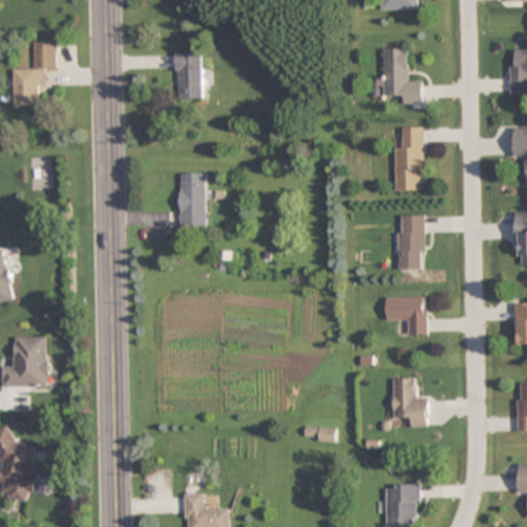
[(421,10),(420,0),(380,0),(380,10),(421,10)]
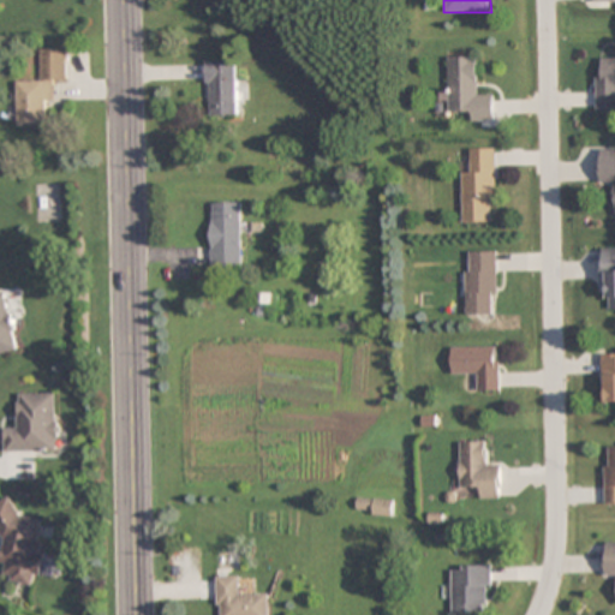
[(21,81),(21,126),(52,126),(52,84),(67,83),(67,49),(42,49),(42,81),(21,81)]
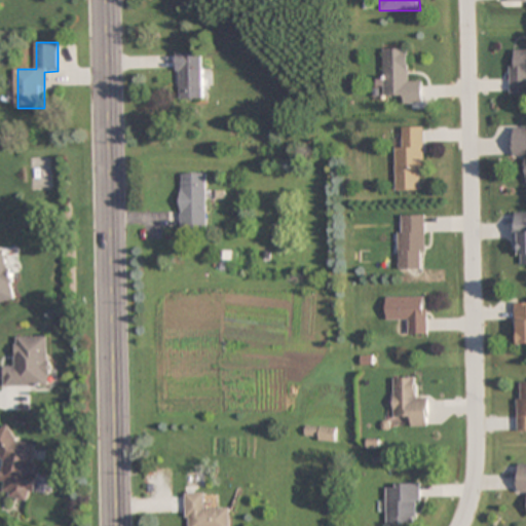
[(380,48),(380,95),(401,95),(401,104),(421,104),(421,81),(409,81),(409,48),(380,48)]
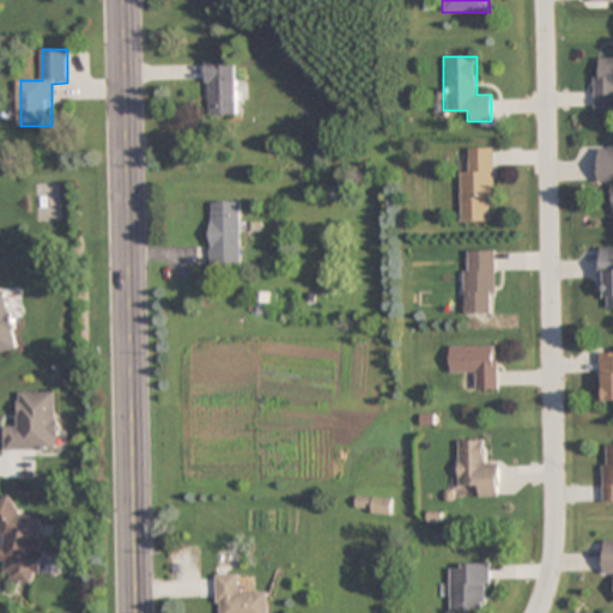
[(612,58),(594,59),(594,109),(612,109),(612,58)]
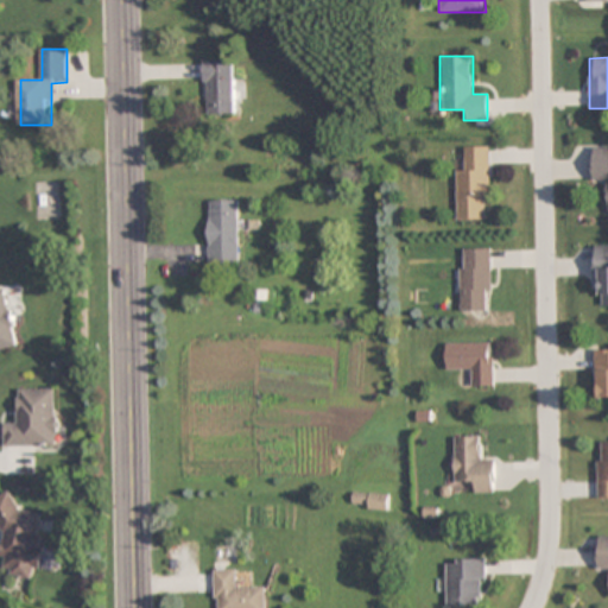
[(233,115),(233,59),(206,59),(206,115),(233,115)]
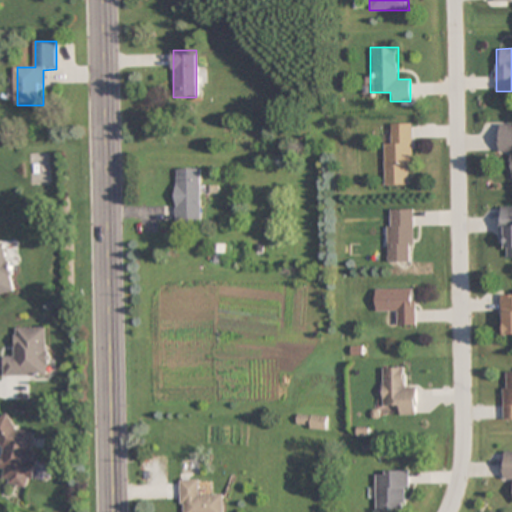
[(384,185),(412,185),(411,124),(391,124),(391,143),(384,143),(384,185)]
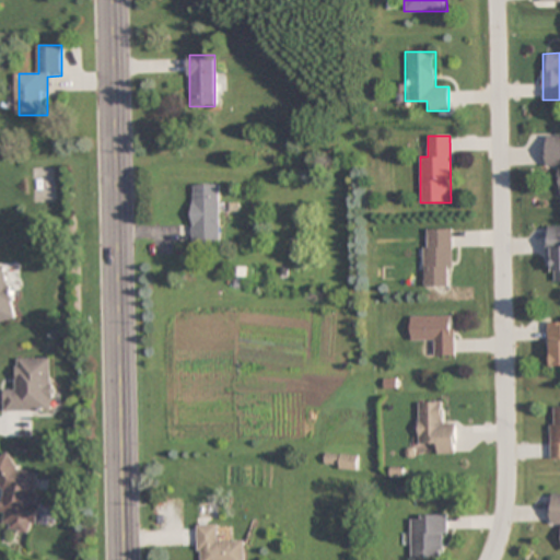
[(559,136),(546,136),(546,168),(558,168),(558,195),(559,195),(559,136)]
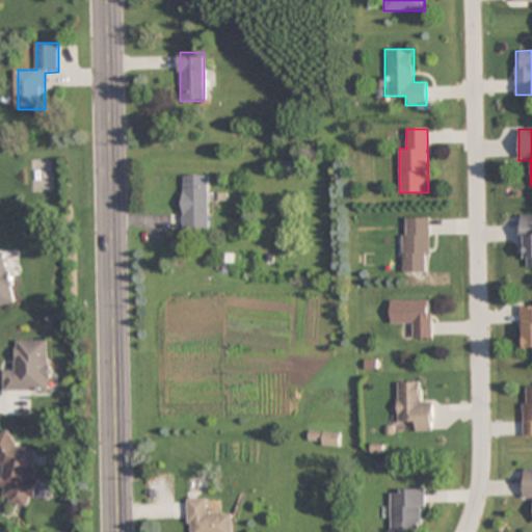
[(183,231),(210,231),(210,175),(183,175),(183,231)]
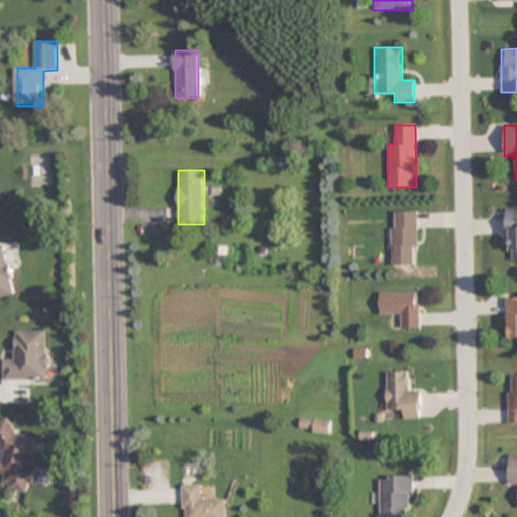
[(516,209),(505,209),(507,261),(516,260),(516,209)]
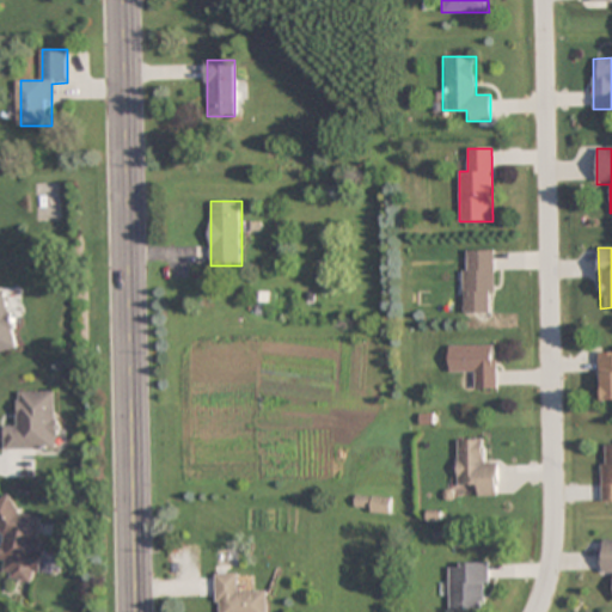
[(463,250),(463,313),(495,313),(495,250),(463,250)]
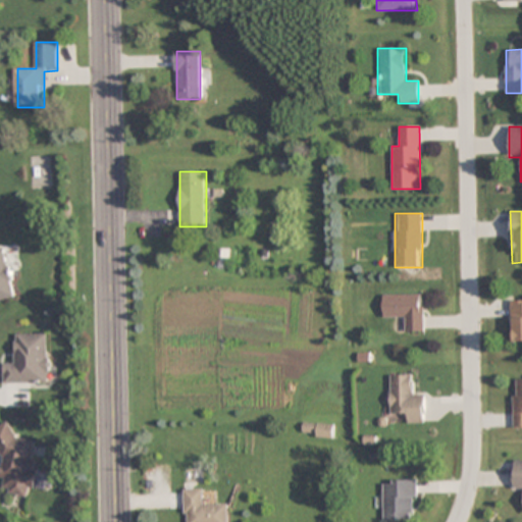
[(0,301),(17,297),(7,248),(0,249),(0,301)]
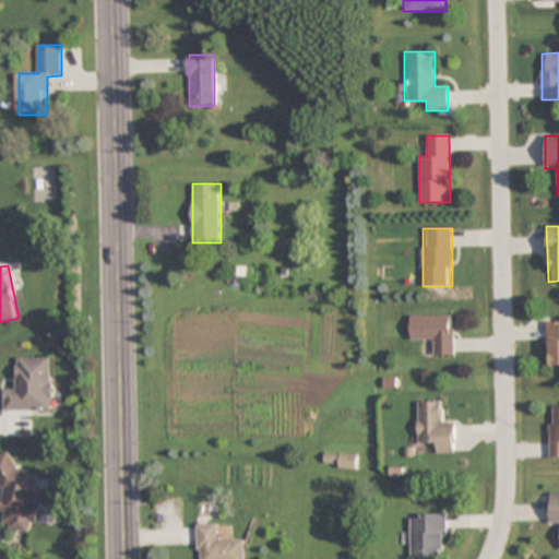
[(453,316),(409,316),(409,342),(432,342),(432,356),(453,356),(453,316)]
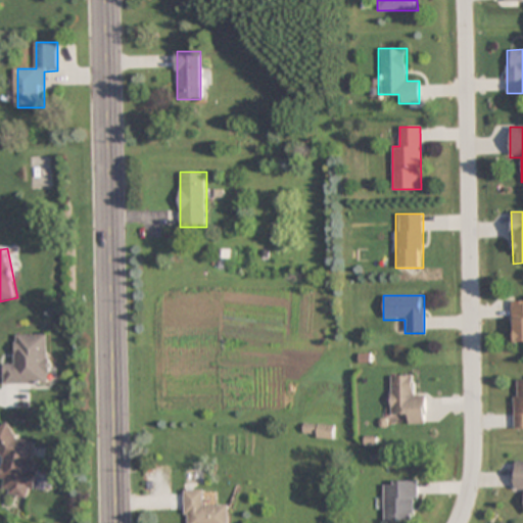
[(522,302),(512,303),(512,344),(522,343),(522,302)]
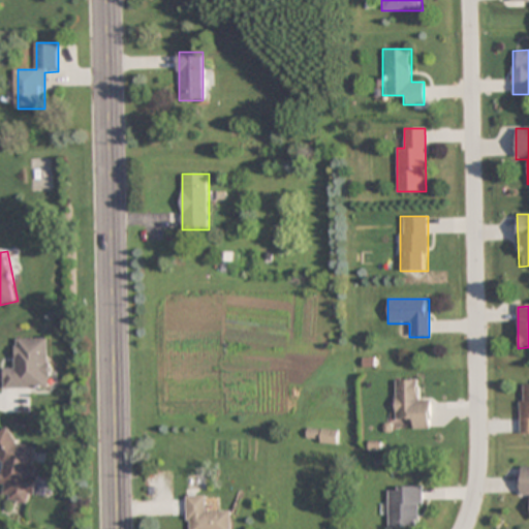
[(5,389),(51,389),(51,339),(17,338),(17,367),(5,367),(5,389)]
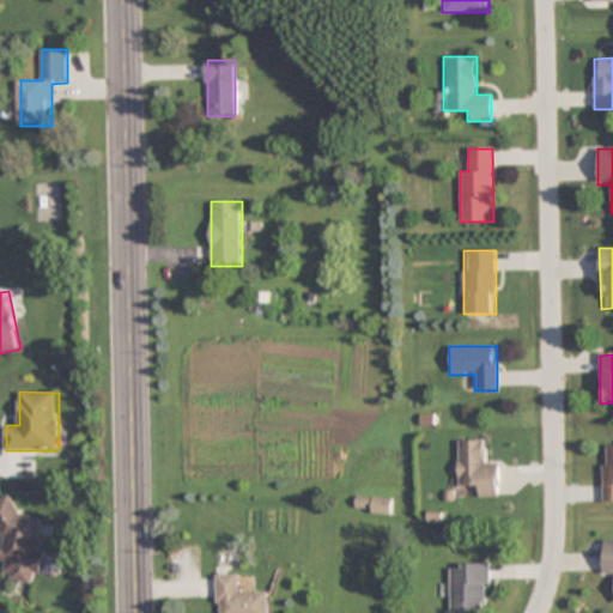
[(457,485),(473,485),(473,497),(499,497),(499,463),(485,463),(485,439),(457,439),(457,485)]
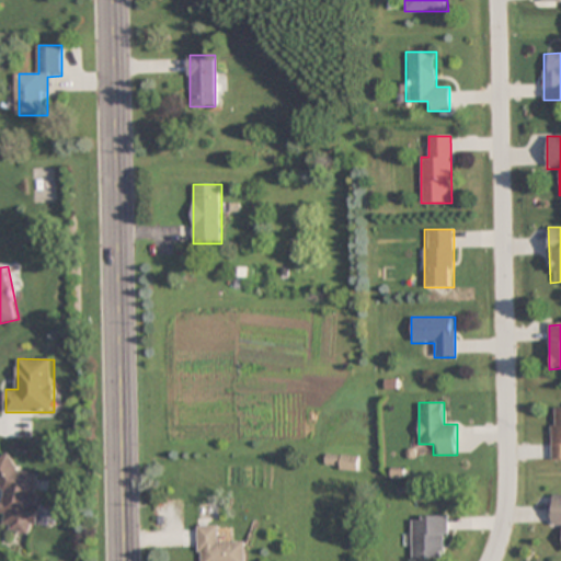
[(560,409),(551,409),(551,461),(560,460),(560,409)]
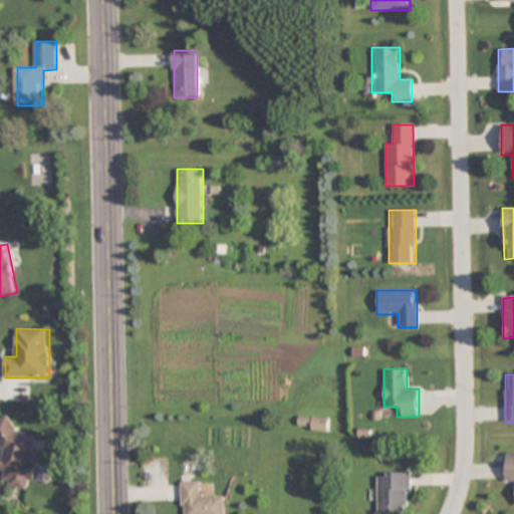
[(298,430),(328,430),(328,417),(298,417),(298,430)]
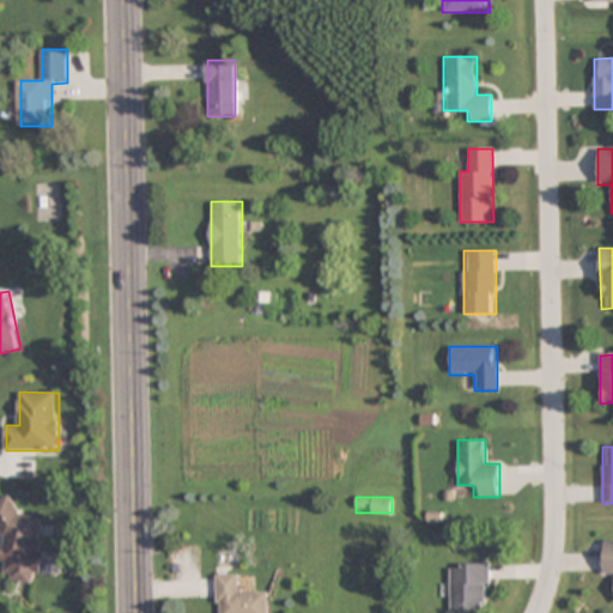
[(11,511),(12,504),(0,502),(0,533),(6,534),(1,562),(7,563),(4,577),(34,583),(47,519),(11,511)]
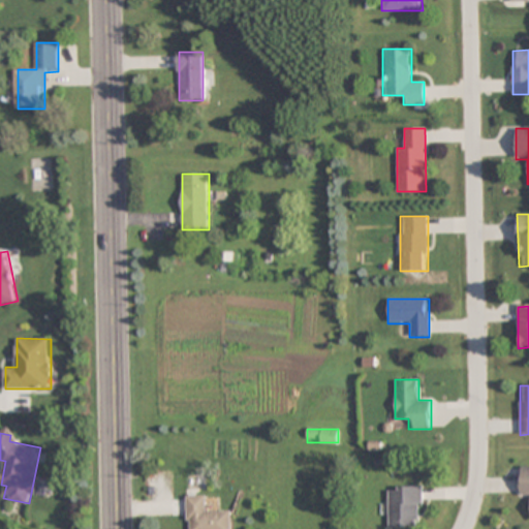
[(389,486),(389,527),(423,527),(423,486),(389,486)]
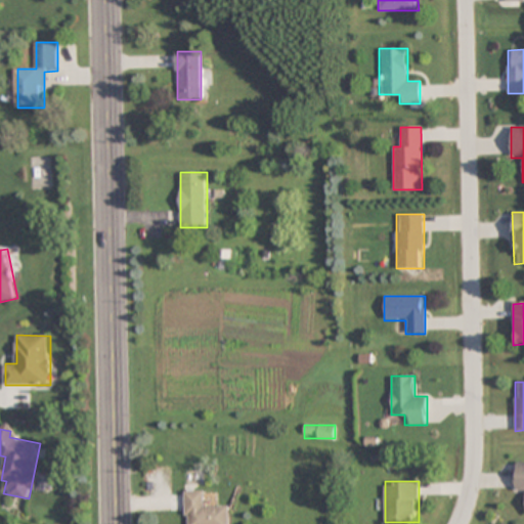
[(205,491),(185,491),(184,523),(229,523),(229,506),(205,507),(205,491)]
